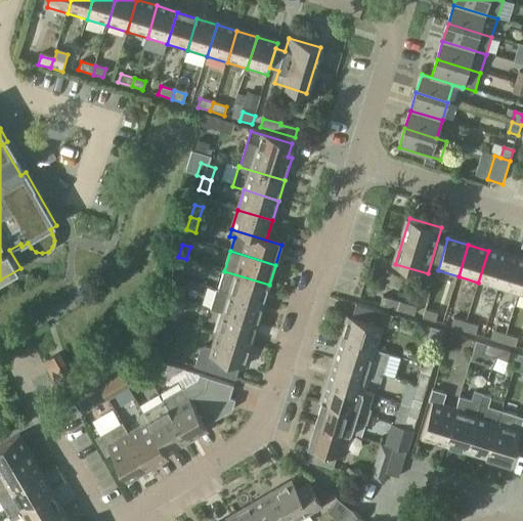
[(498,289),(509,257),(488,251),(478,283),(498,289)]
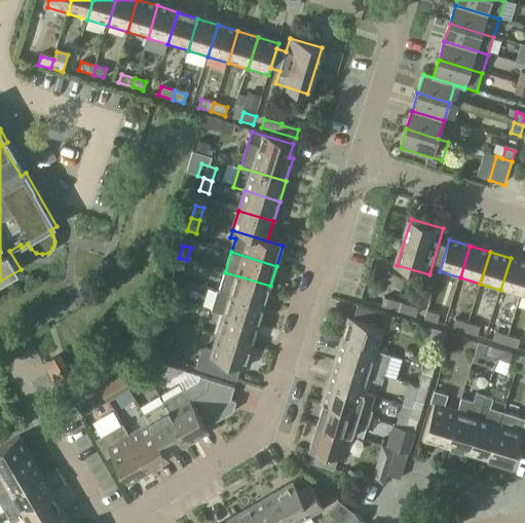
[(184,272),(187,260),(179,258),(175,270),(184,272)]
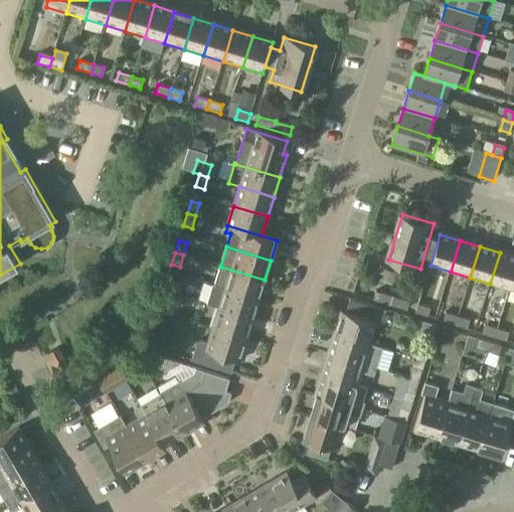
[(509,290),(513,276),(513,257),(500,252),(490,284),(509,290)]
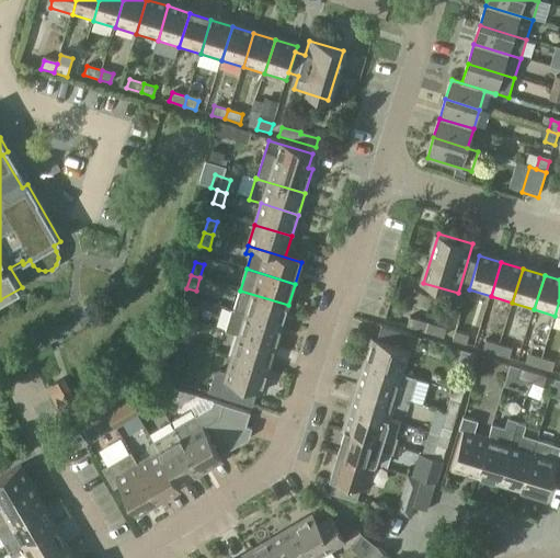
[(240,291),(233,311),(282,327),(288,305),(240,291)]
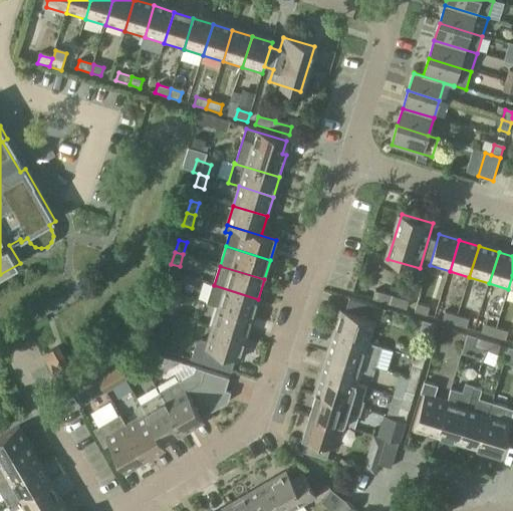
[(163,291),(171,293),(175,281),(167,279),(163,291)]
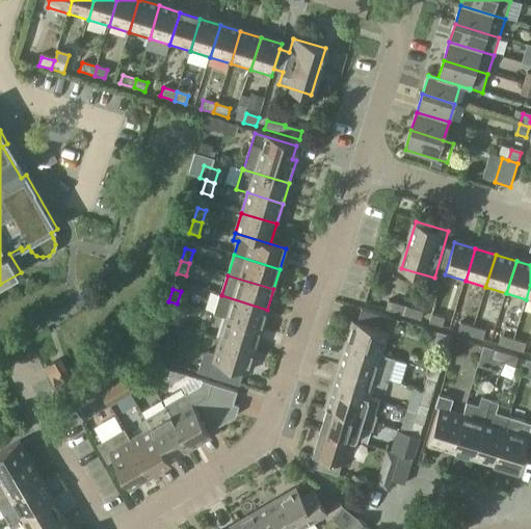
[(214,315),(226,319),(261,329),(267,310),(221,295),(220,295),(214,315)]
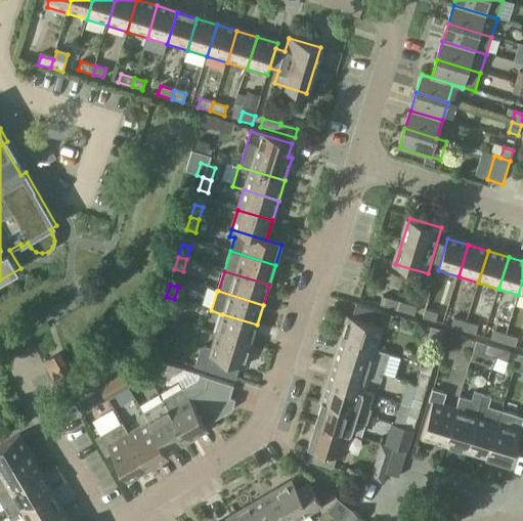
[(170,311),(174,299),(166,297),(162,309),(170,311)]
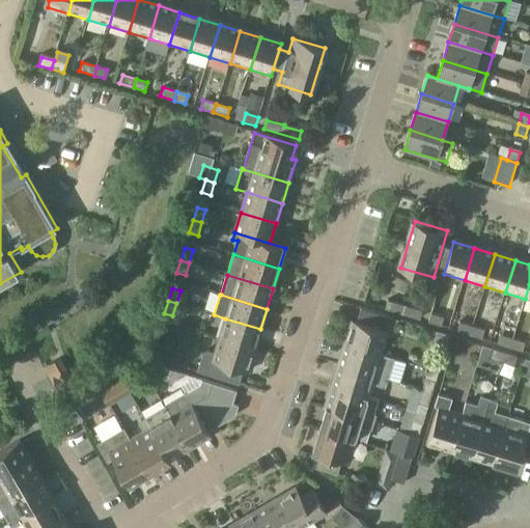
[(388,302),(386,310),(420,321),(422,312),(388,302)]
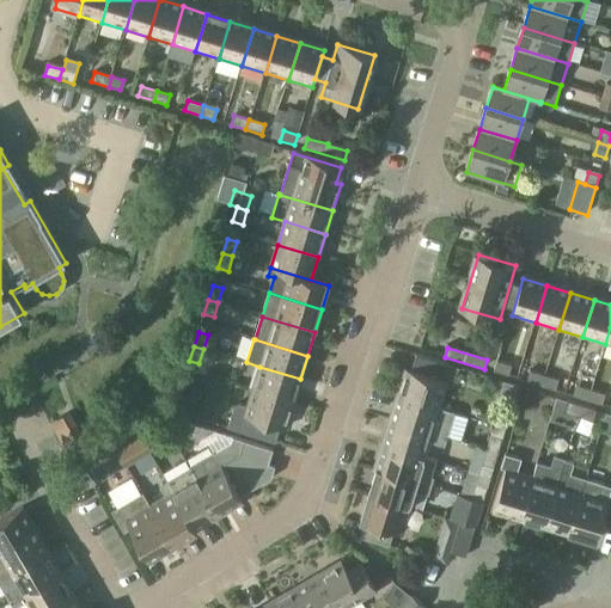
[(408,370),(399,398),(440,410),(448,382),(441,381),(446,366),(416,357),(411,372),(408,370)]
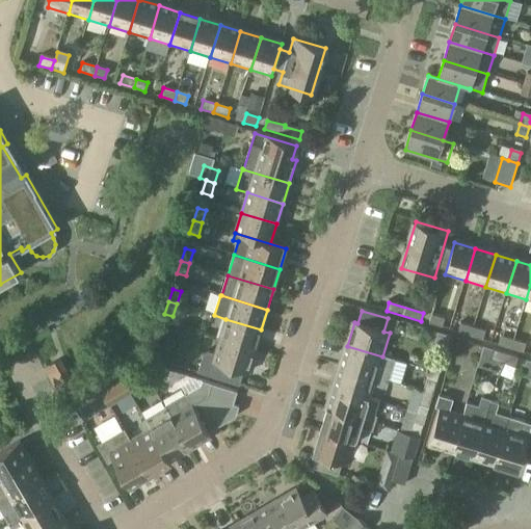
[(444,319),(430,315),(428,323),(442,327),(444,319)]
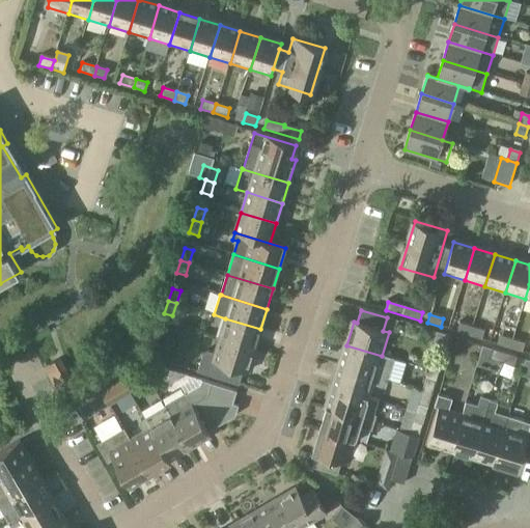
[(225,318),(219,338),(254,350),(260,329),(225,318)]
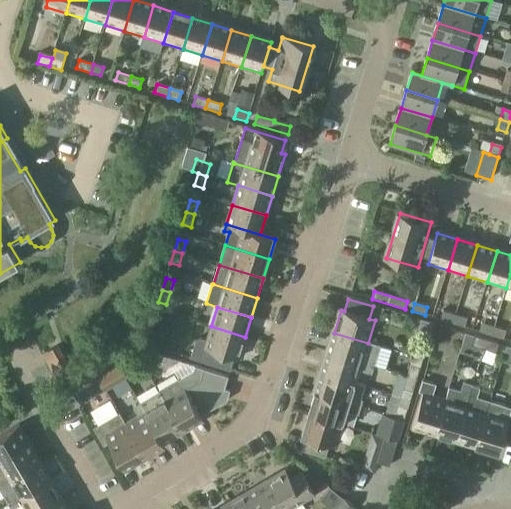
[(443,312),(441,321),(453,324),(455,316),(443,312)]
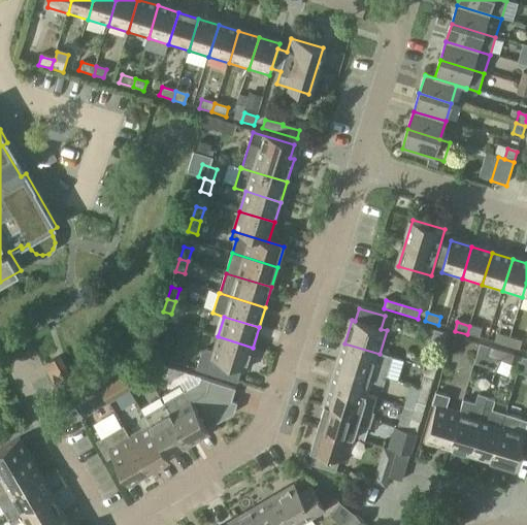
[(469,326),(467,334),(480,338),(482,330),(469,326)]
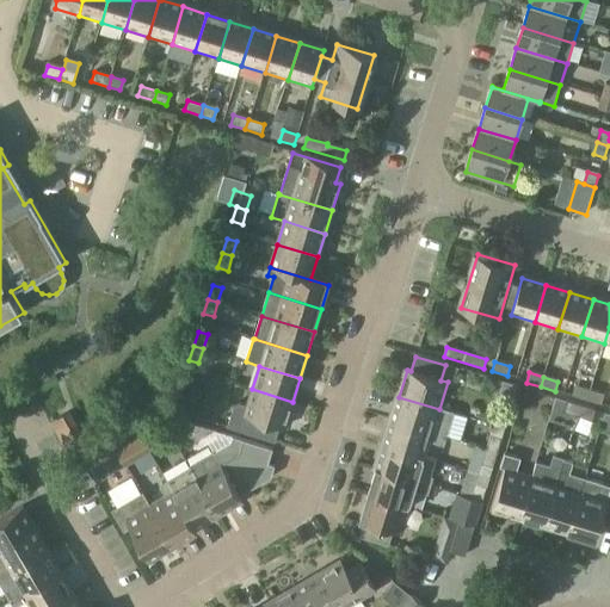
[(498,394),(513,400),(517,388),(501,383),(498,394)]
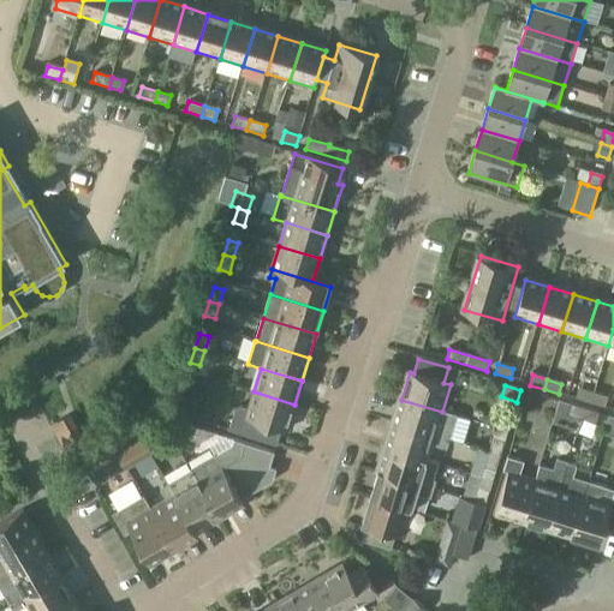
[(579,389),(577,400),(591,403),(594,394),(579,389)]
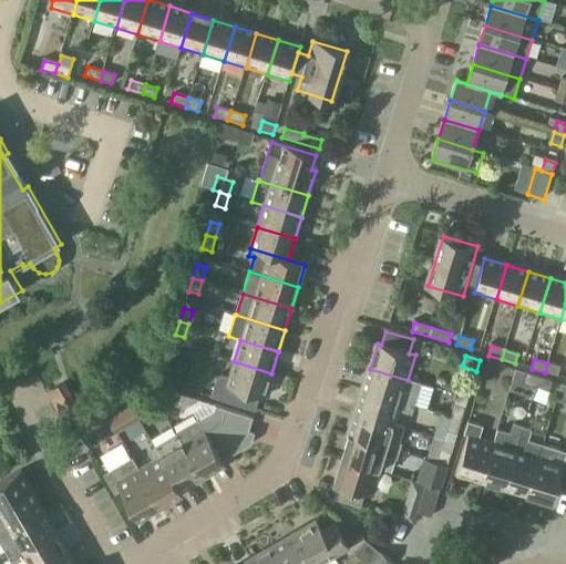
[(214,398),(256,411),(260,397),(264,398),(271,373),(234,361),(226,387),(222,386),(217,388),(214,398)]
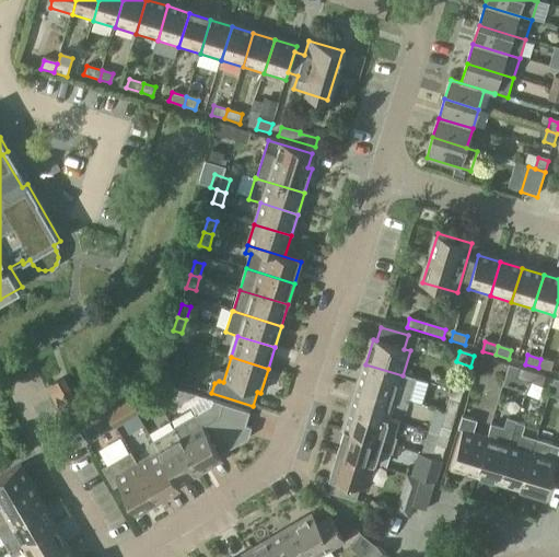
[(540,359),(538,368),(551,372),(554,363),(540,359)]
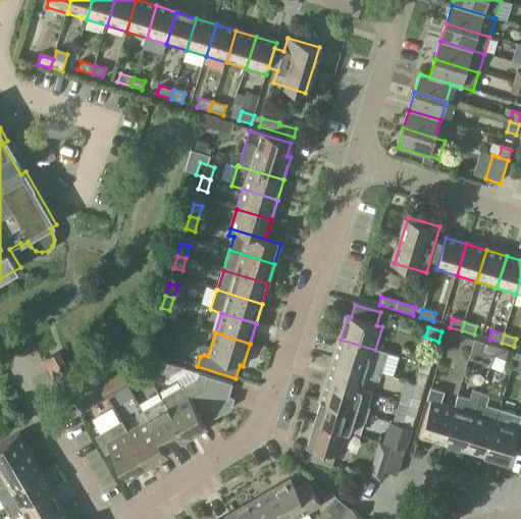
[(341,340),(333,360),(368,371),(380,374),(387,354),(375,350),(341,340)]
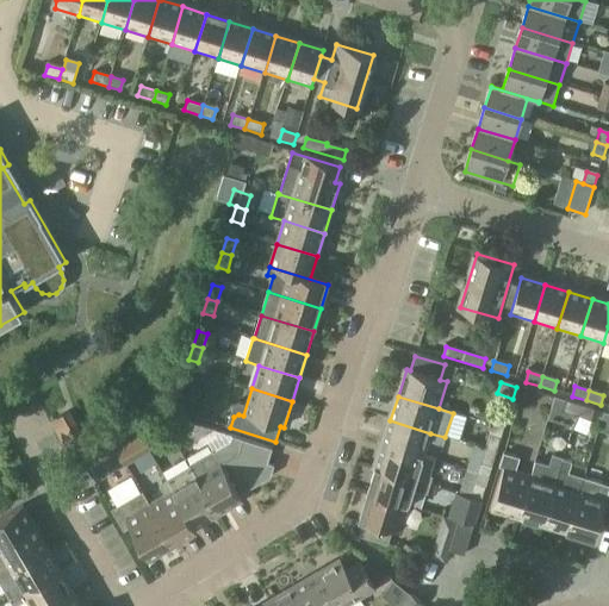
[(579,406),(566,401),(563,412),(577,416),(579,406)]
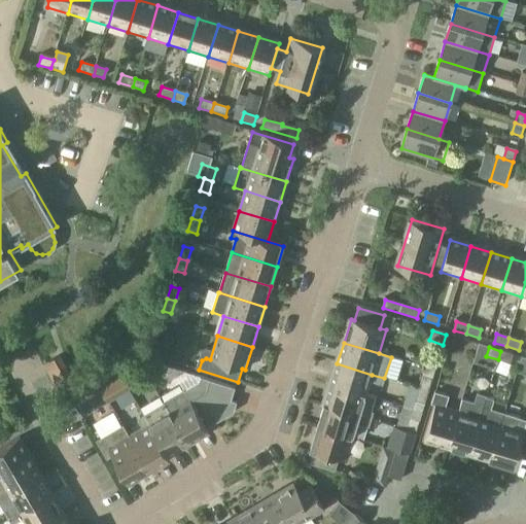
[(514,355),(500,351),(498,359),(511,363),(514,355)]
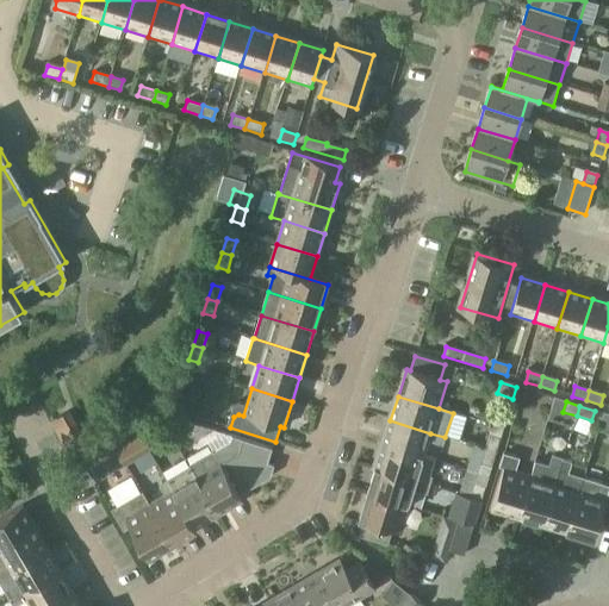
[(53,438),(69,435),(64,414),(48,418),(53,438)]
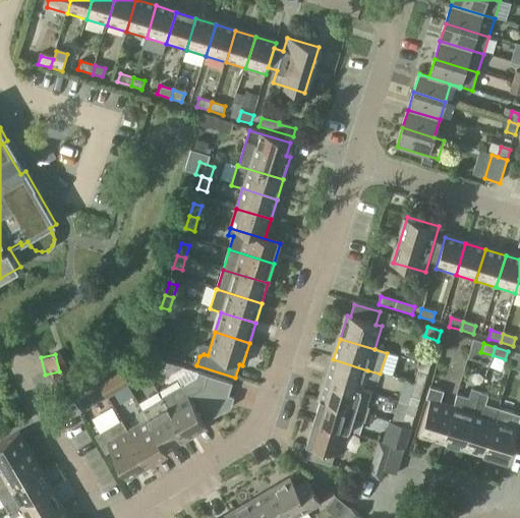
[(377,381),(380,373),(367,370),(333,359),(327,381),(361,391),(365,378),(377,381)]
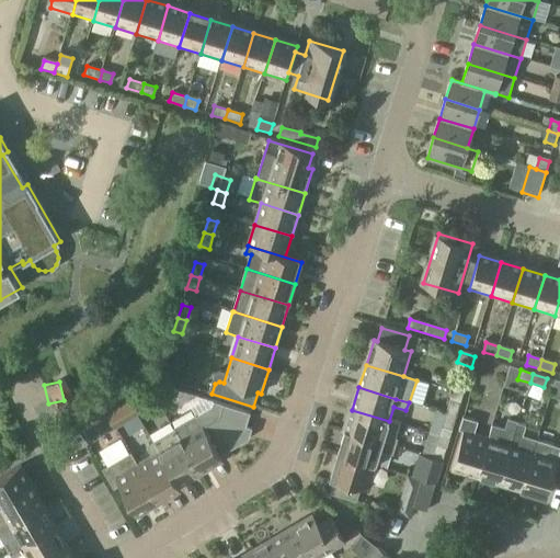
[(129,403),(135,413),(149,405),(144,395),(129,403)]
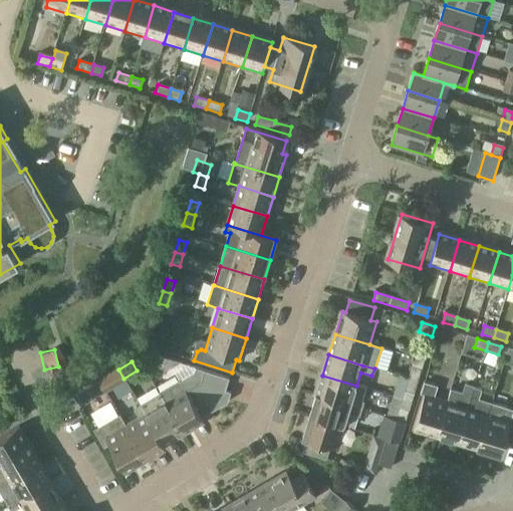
[(159,393),(160,394),(183,434),(203,422),(202,419),(228,403),(231,394),(226,392),(229,379),(196,368),(194,373),(180,381),(180,380),(159,393)]
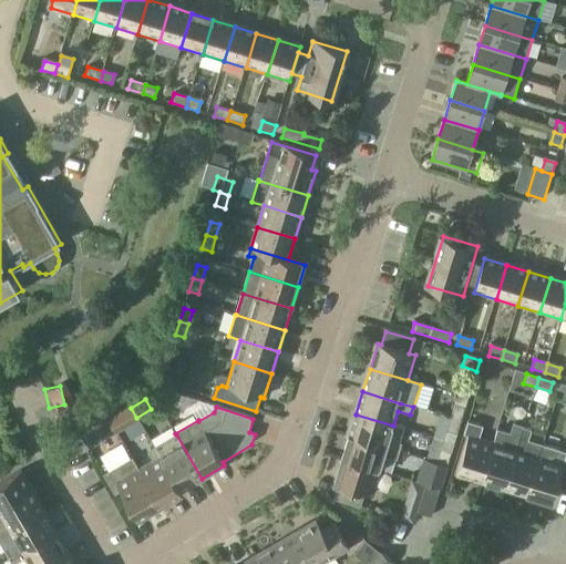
[(455,407),(451,419),(461,422),(465,410),(455,407)]
